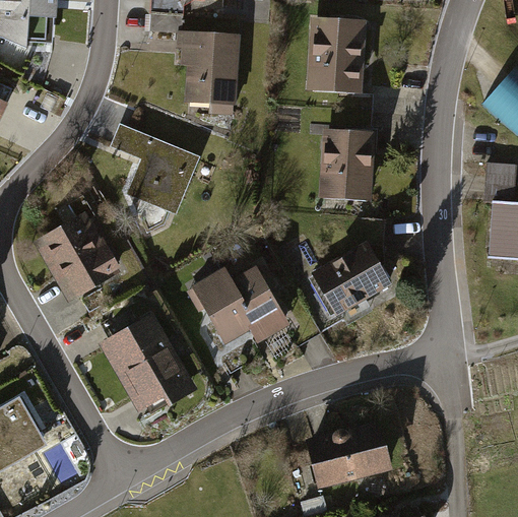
[(58,21),(59,0),(0,0),(0,52),(27,54),(29,19),(58,21)]
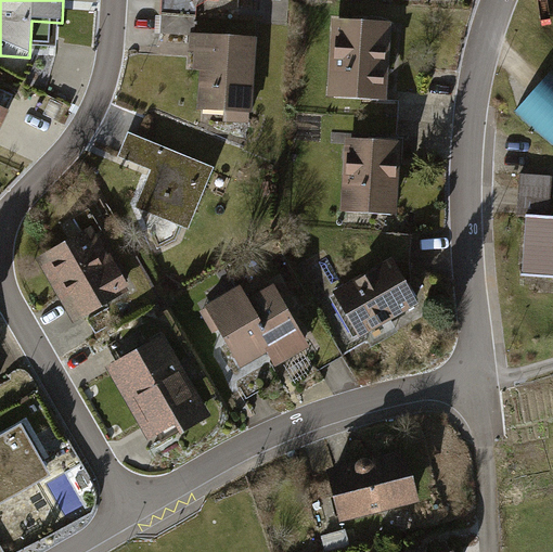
[(161,0),(161,13),(195,14),(196,0),(161,0)]
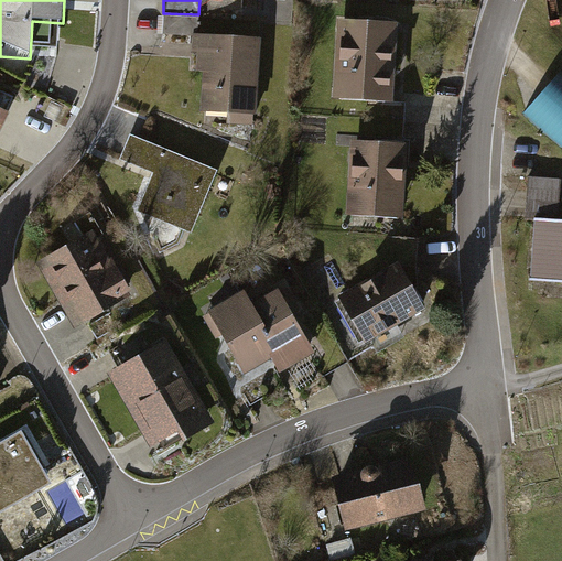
[(395,25),(337,21),(331,99),(389,104),(395,25)]
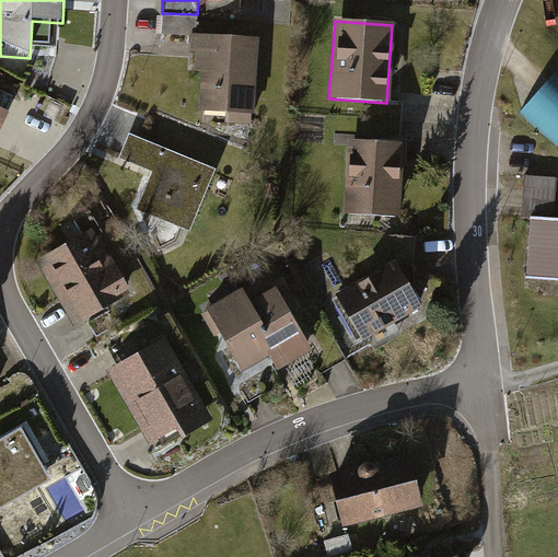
[(251,118),(258,37),(193,31),(189,64),(200,65),(196,113),(251,118)]
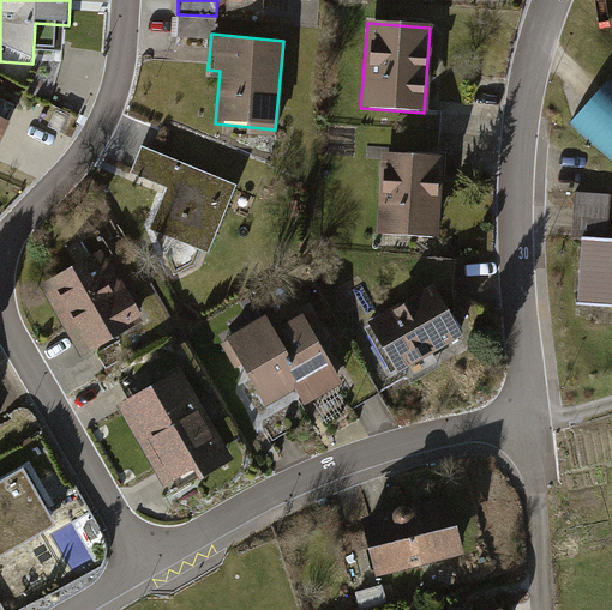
[(611,85),(580,122),(611,151),(611,85)]
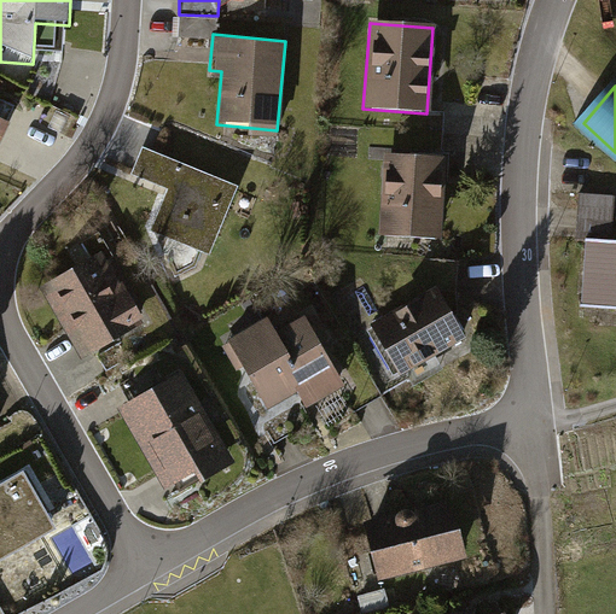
[(68,115),(56,109),(47,126),(60,132),(68,115)]
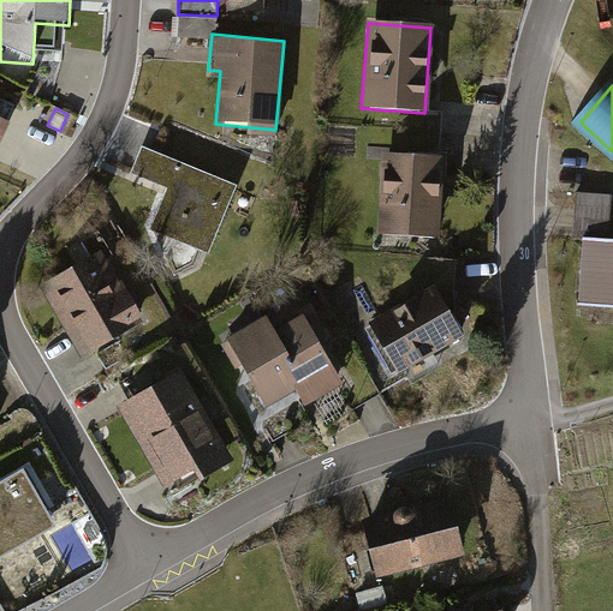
[(236,184),(140,143),(129,169),(166,185),(148,226),(208,251),(236,184)]
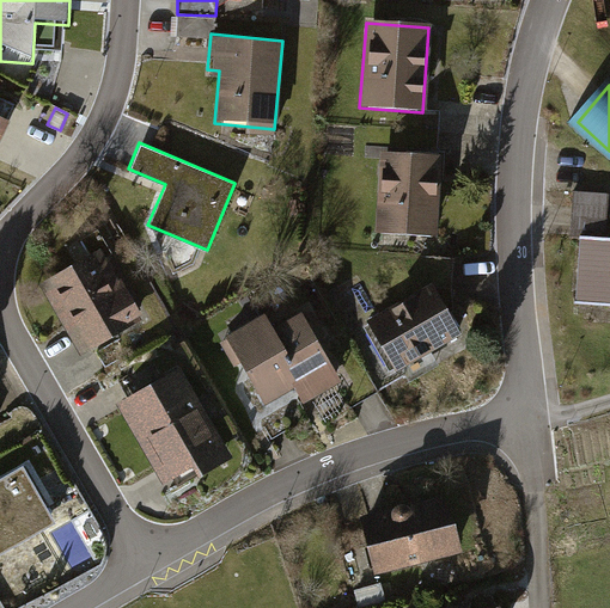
[(374,161),(370,240),(438,244),(441,165),(374,161)]
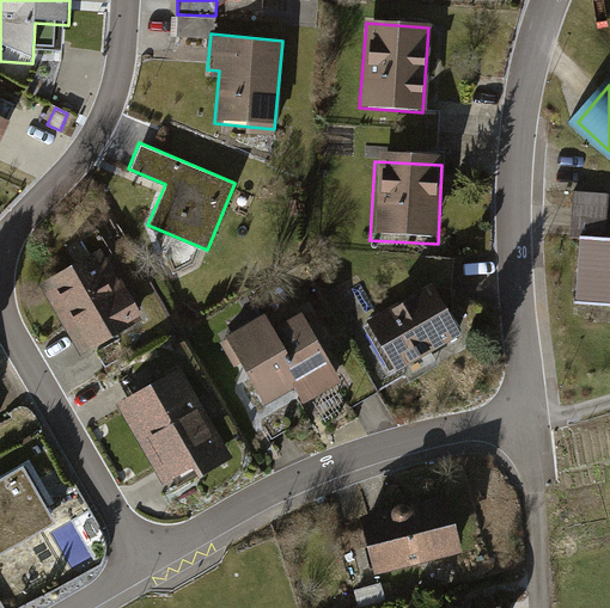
[(609,243),(605,244),(608,189),(571,186),(567,239),(579,240),(574,309),(609,311),(609,243)]
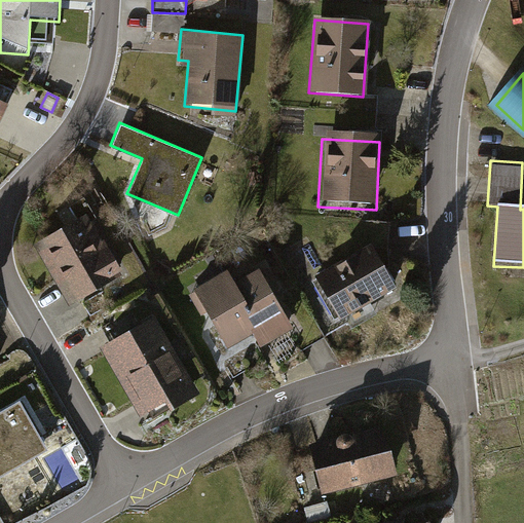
[(120,277),(84,212),(37,237),(73,303),(120,277)]
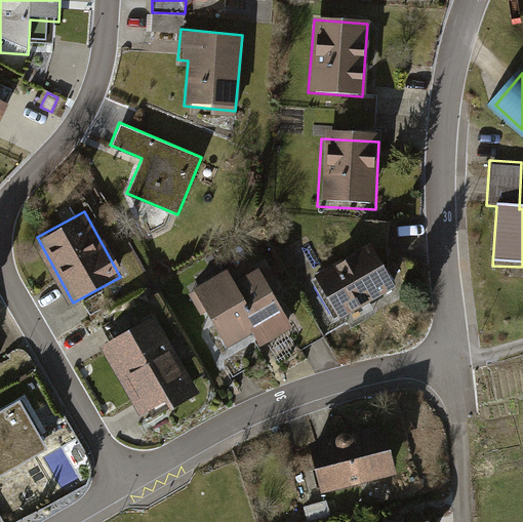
[(367,241),(314,269),(339,316),(392,288),(367,241)]
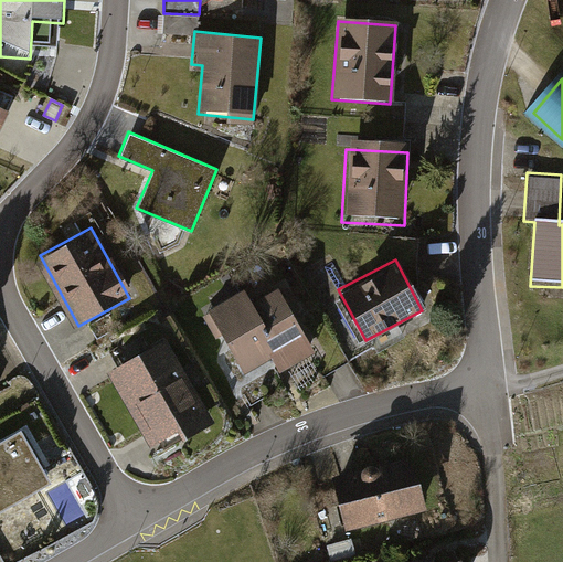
[(244,290),(205,311),(246,384),(276,369),(282,379),(314,361),(277,296),(254,309),(244,290)]
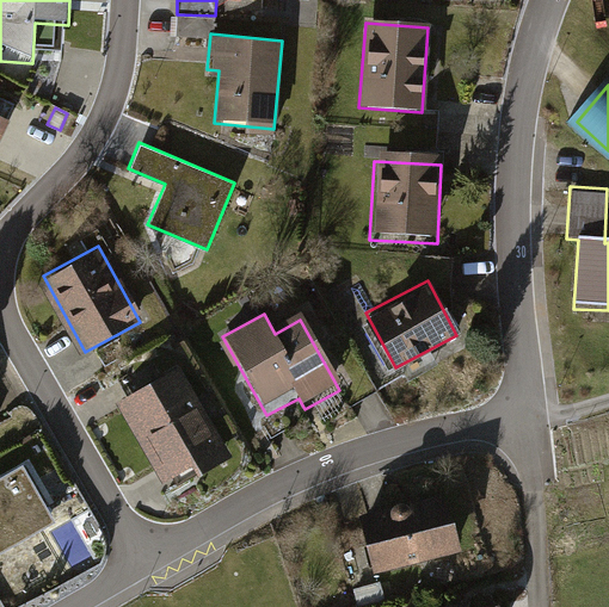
[(179,376),(118,410),(165,494),(227,458),(179,376)]
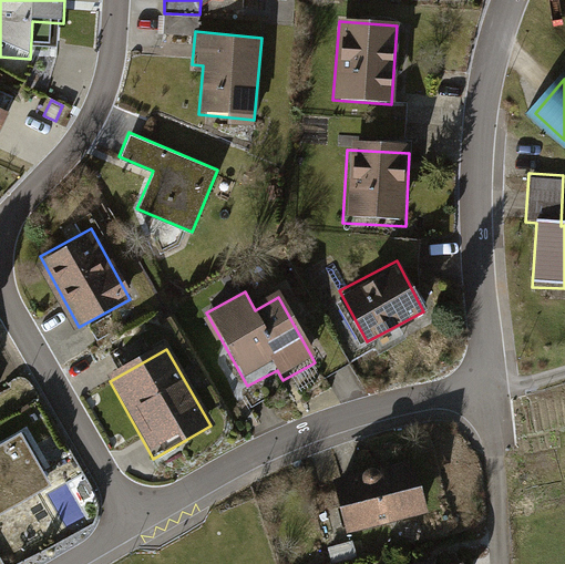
[(0,504),(48,479),(20,430),(0,441),(0,504)]
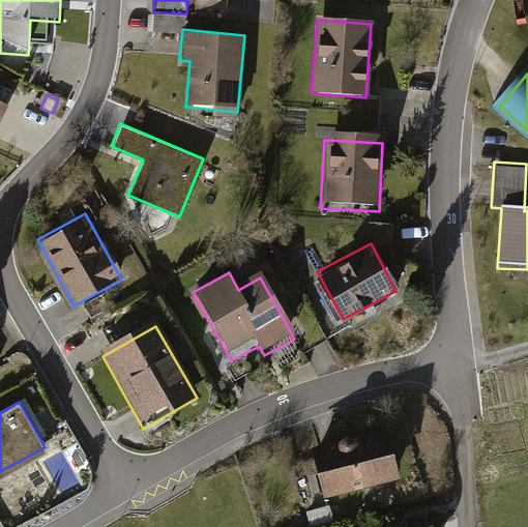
[(393,475),(381,428),(310,446),(322,494),(393,475)]
